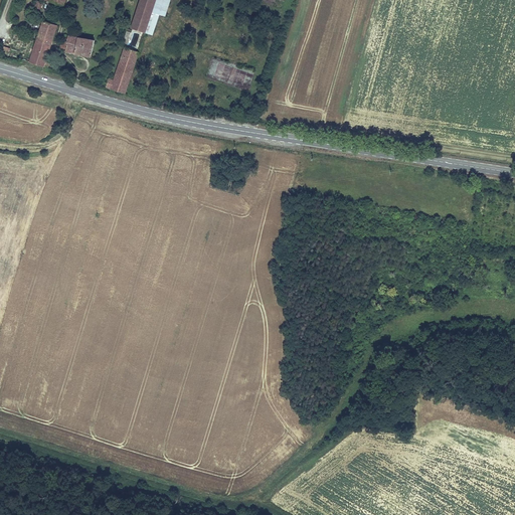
[(42,2),(36,0),(34,8),(40,10),(42,2)]
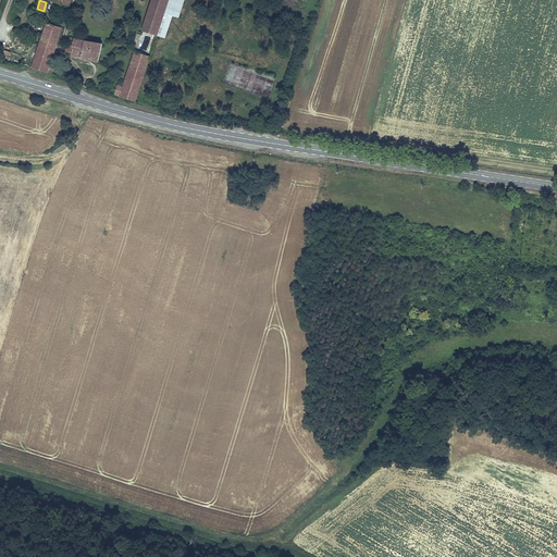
[(164,13),(168,0),(150,0),(140,29),(157,35),(164,13)]
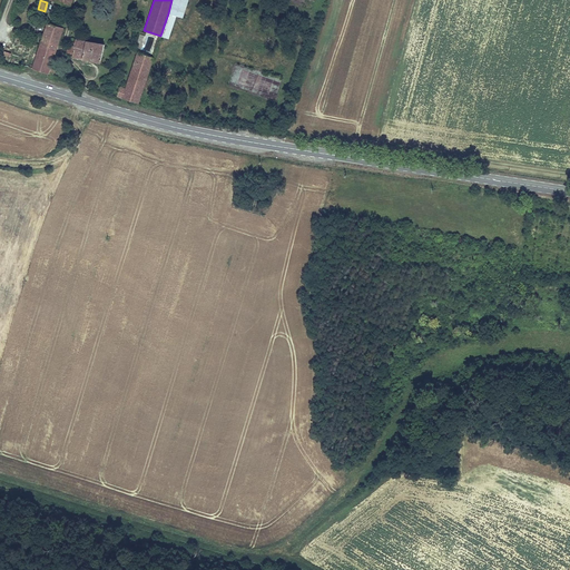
[(183,18),(188,0),(172,0),(168,13),(176,16),(183,18)]
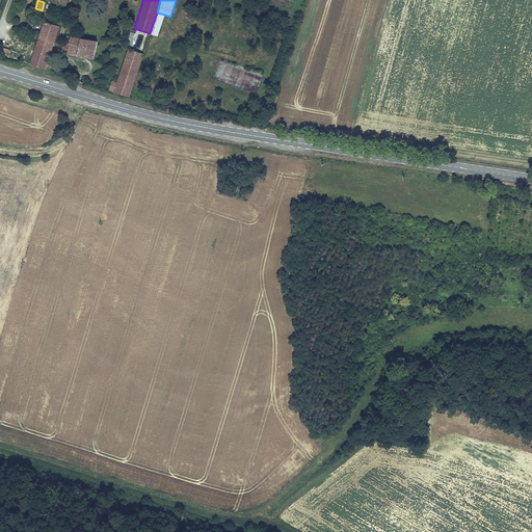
[(157,35),(164,15),(157,12),(150,33),(157,35)]
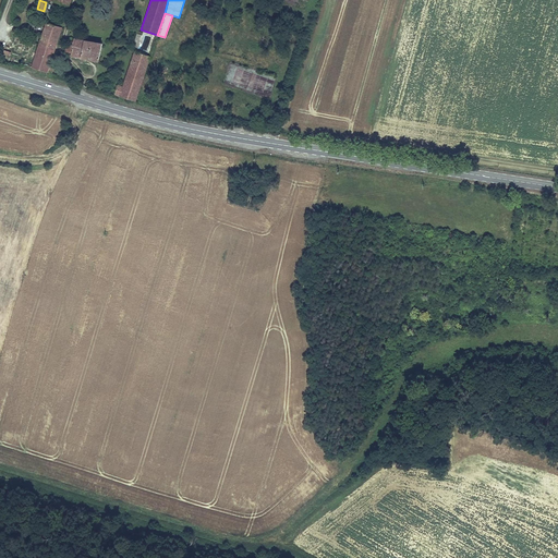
[(50,65),(62,27),(45,22),(31,67),(52,74),(55,67),(50,65)]
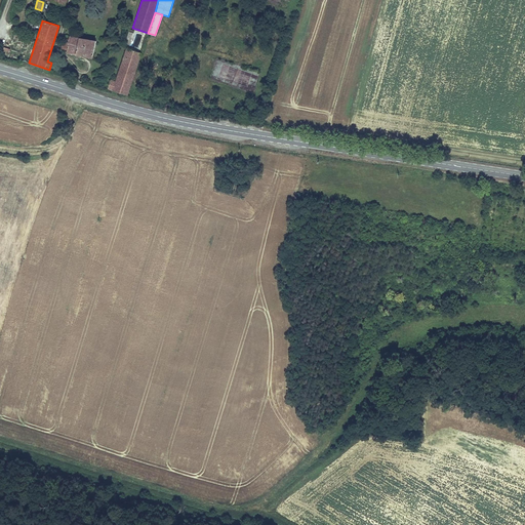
[(95,39),(69,35),(68,43),(67,50),(66,53),(91,57),(95,39)]
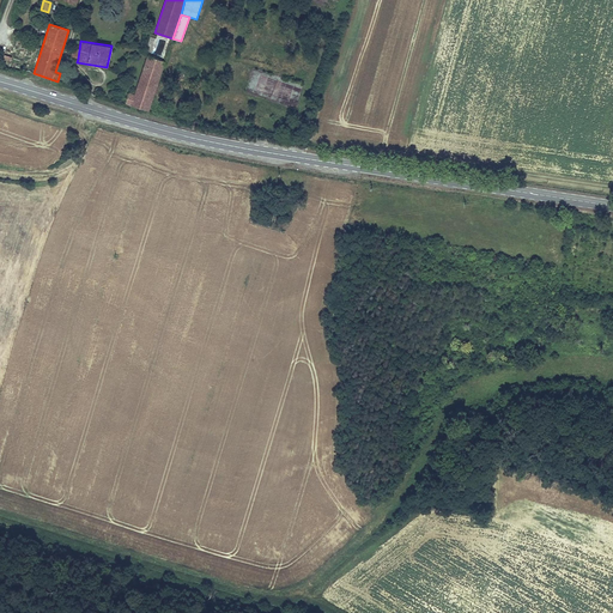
[(149,113),(165,61),(146,55),(134,95),(129,92),(125,104),(149,113)]
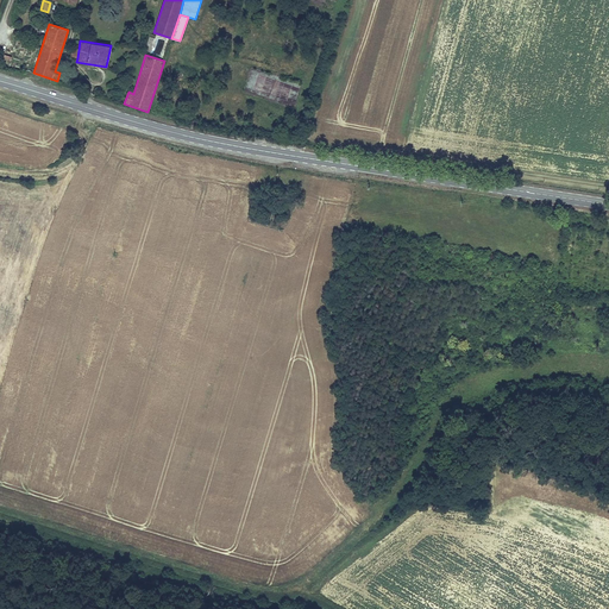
[(196,76),(198,73),(179,67),(177,70),(196,76)]
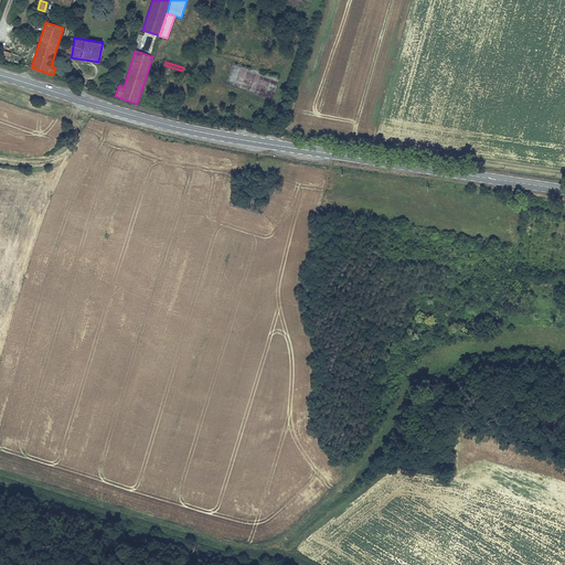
[(180,76),(182,71),(164,65),(163,71),(180,76)]
